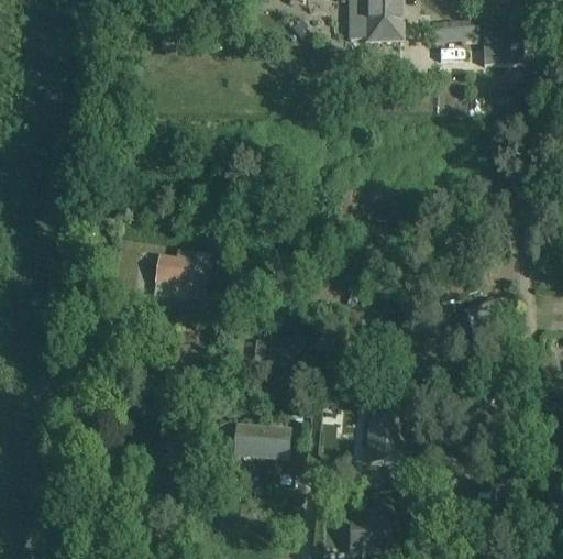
[(350,0),(350,39),(404,39),(403,0),(350,0)]
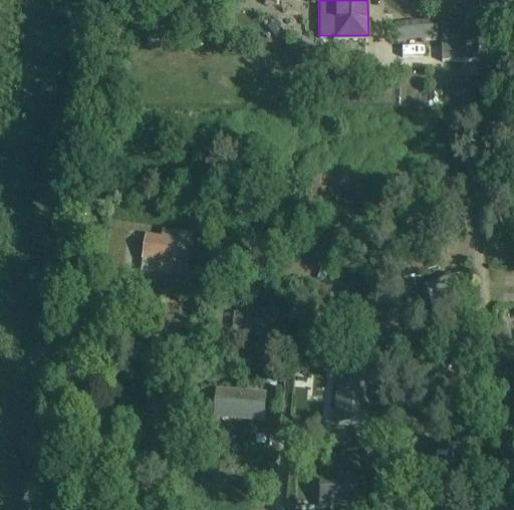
[(479,33),(442,34),(442,59),(480,58),(479,33)]
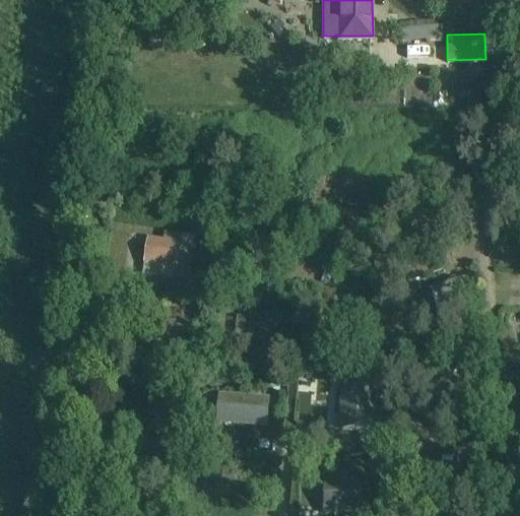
[(490,86),(490,98),(499,99),(500,86),(490,86)]
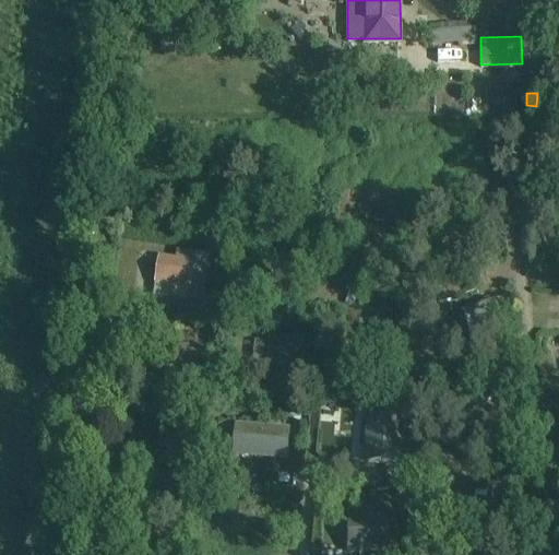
[(206,257),(207,249),(176,246),(175,254),(157,251),(153,282),(182,285),(181,294),(202,297),(202,292),(206,257)]
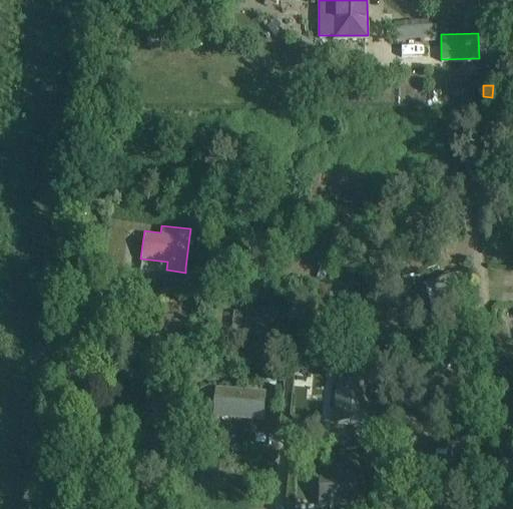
[(192,269),(190,283),(206,286),(208,272),(192,269)]
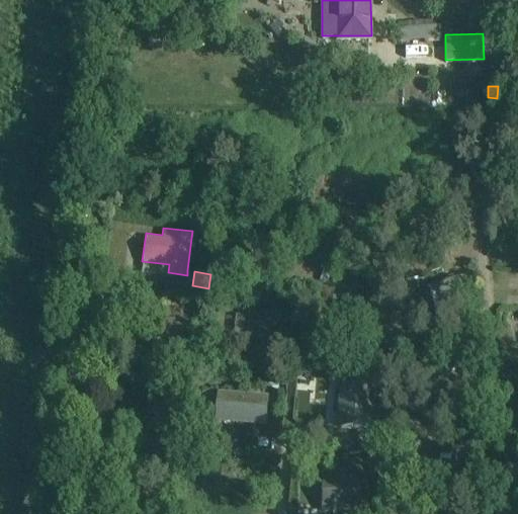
[(441,307),(479,297),(472,271),(434,279),(441,307)]
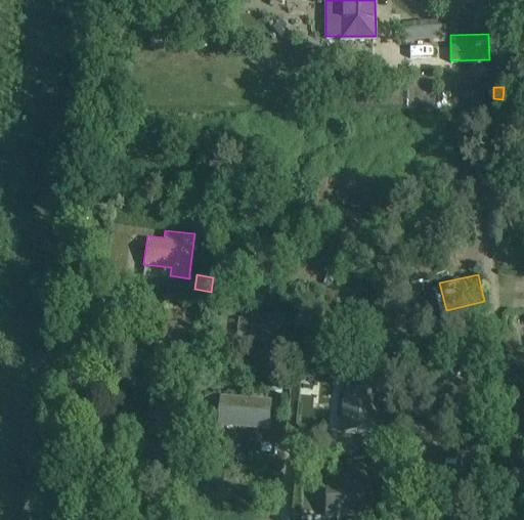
[(295,330),(298,300),(279,298),(278,310),(265,309),(264,315),(250,314),(246,350),(274,352),(277,328),(295,330)]
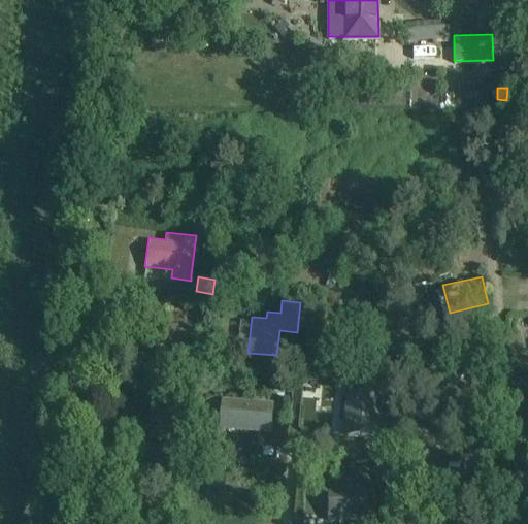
[(194,326),(178,326),(178,321),(165,321),(165,356),(177,356),(177,362),(194,362),(194,326)]
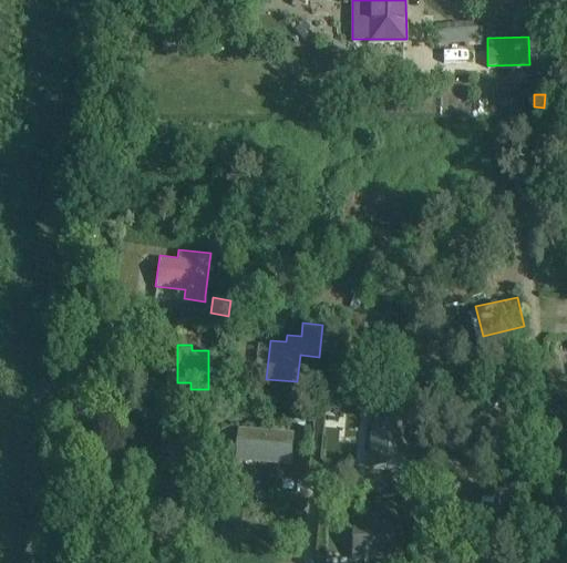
[(358,374),(356,396),(372,398),(374,376),(358,374)]
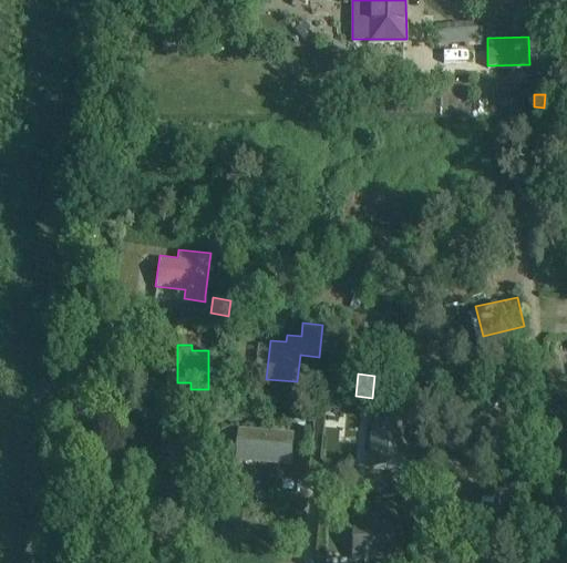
[(404,468),(410,421),(371,418),(367,464),(404,468)]
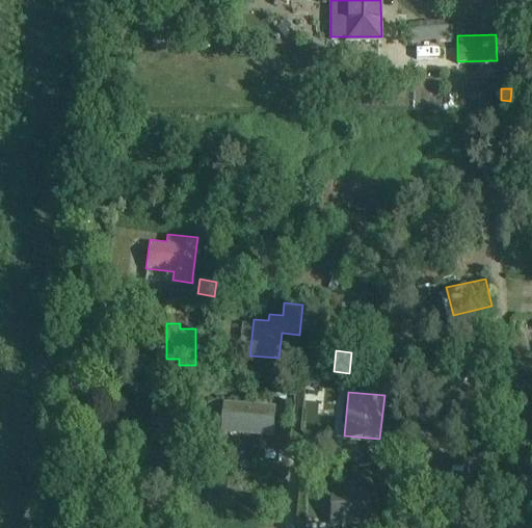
[(272,433),(274,404),(223,400),(221,429),(272,433)]
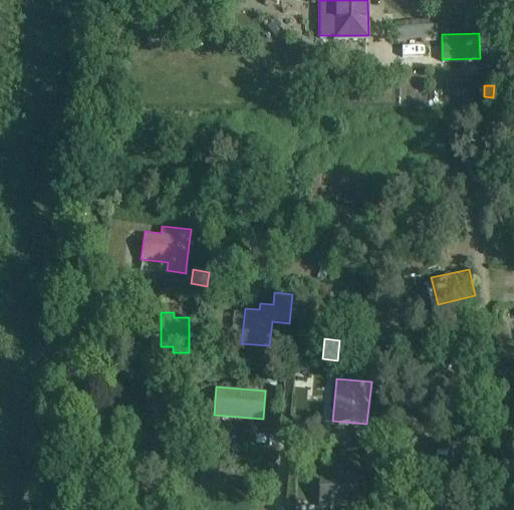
[(180,437),(183,392),(145,390),(144,414),(161,415),(159,435),(180,437)]
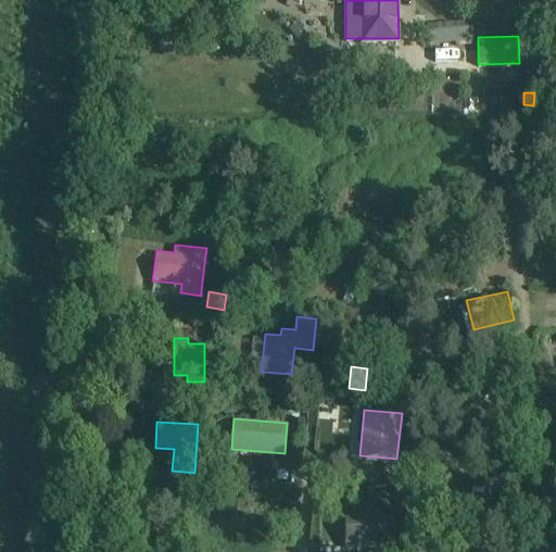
[(181,484),(180,497),(197,498),(198,487),(192,486),(192,485),(181,484)]
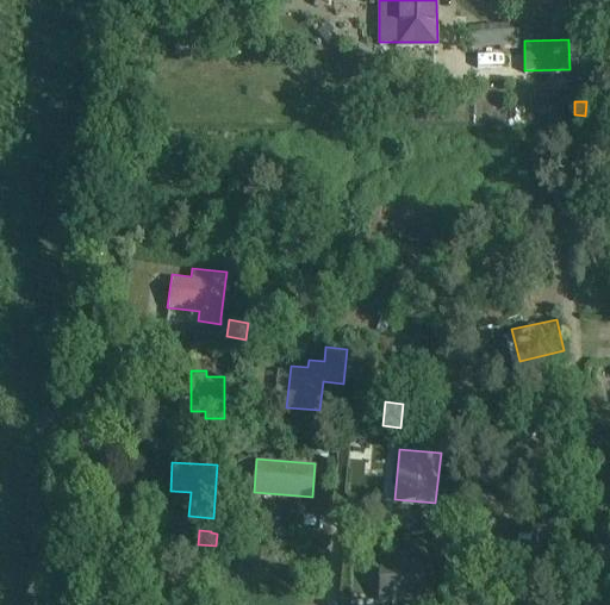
[(380,598),(428,598),(428,557),(380,557),(380,598)]
